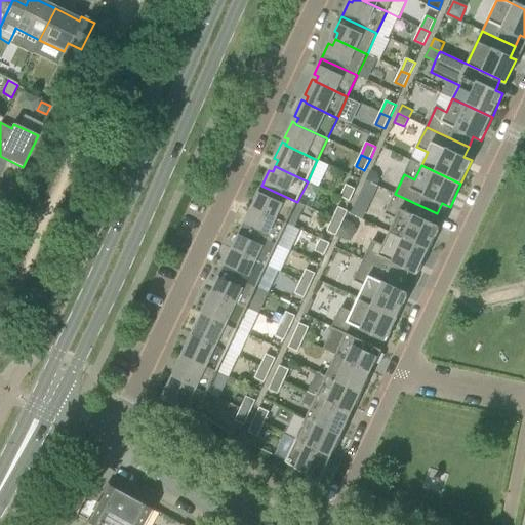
[(367,179),(377,185),(379,179),(376,172),(371,170),(367,179)]
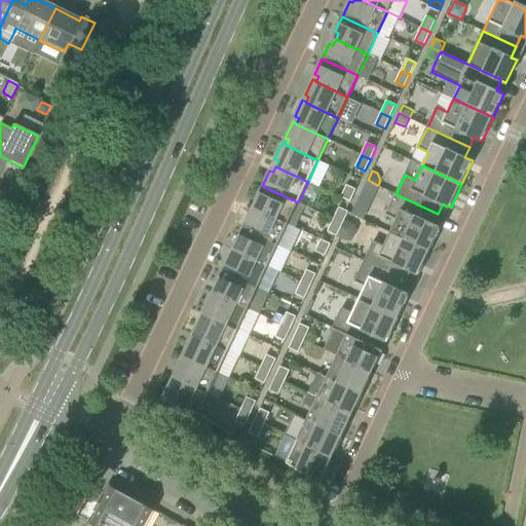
[(350,201),(357,189),(347,185),(341,197),(350,201)]
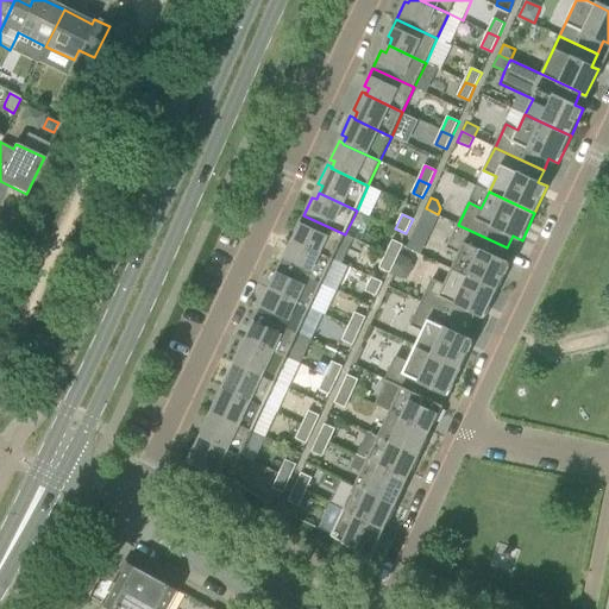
[(303,215),(295,232),(300,234),(296,242),(333,259),(345,234),(303,215)]
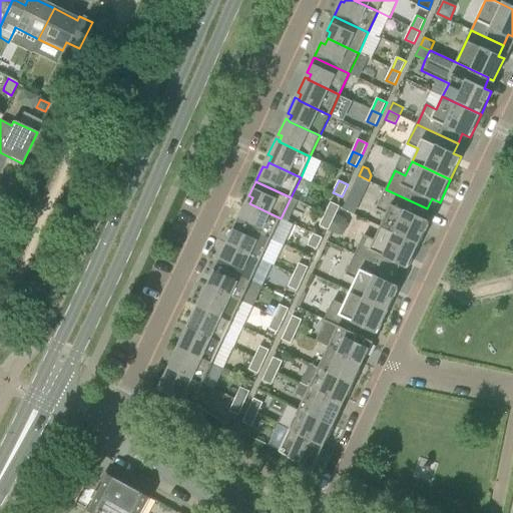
[(420,244),(430,222),(423,218),(427,208),(386,189),(377,208),(387,213),(381,226),(420,244)]
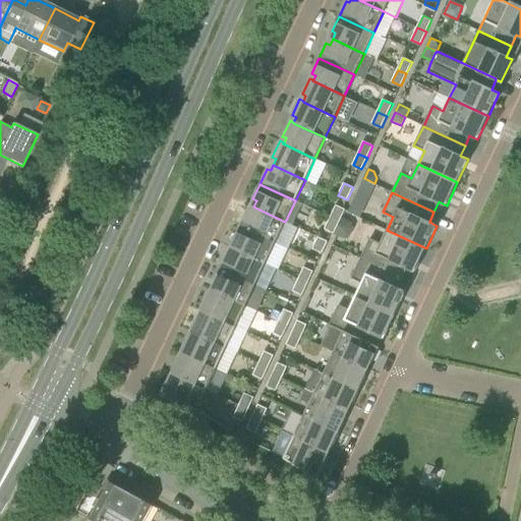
[(357,214),(361,205),(353,200),(349,210),(357,214)]
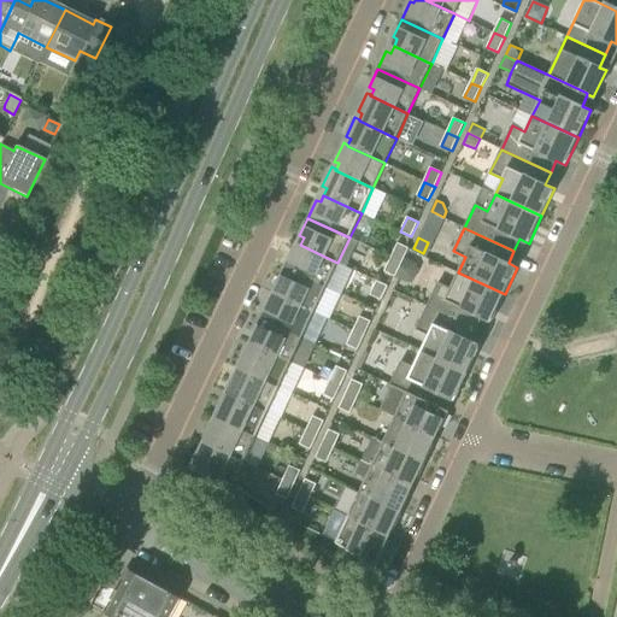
[(403,263),(404,258),(409,248),(398,242),(391,257),(403,263)]
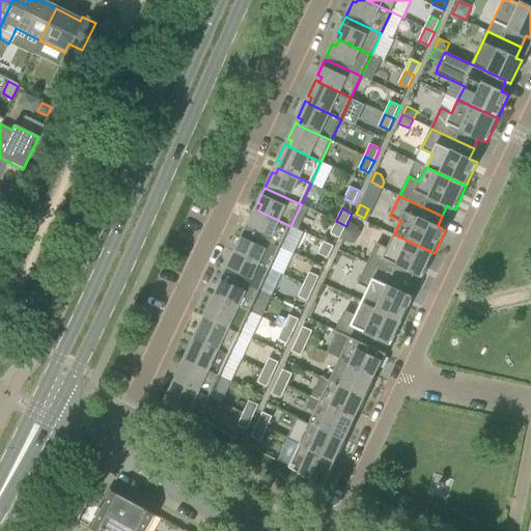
[(255,217),(252,215),(245,230),(281,247),(290,226),(258,211),(255,217)]
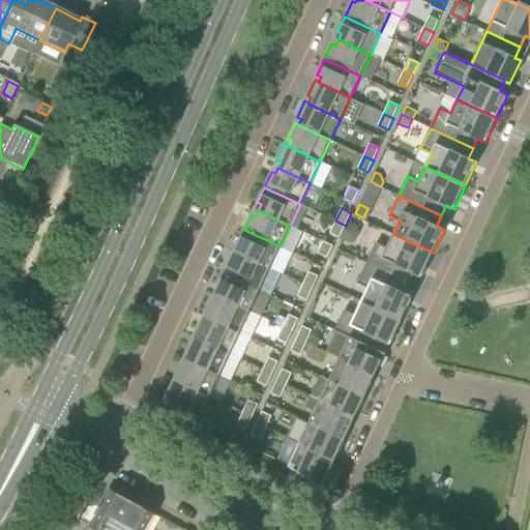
[(346,226),(335,221),(330,233),(340,237),(346,226)]
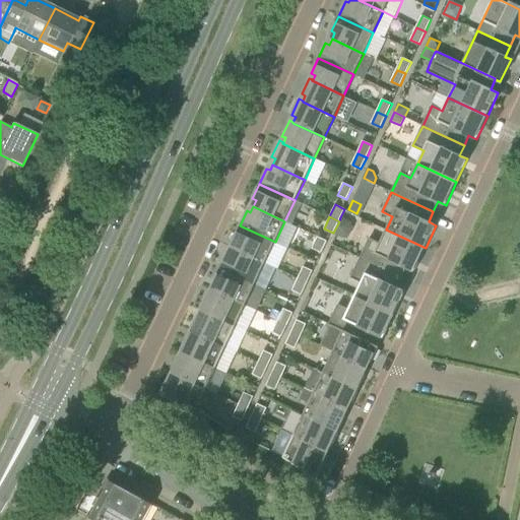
[(352,222),(340,217),(339,221),(333,233),(343,238),(349,236),(353,226),(352,222)]
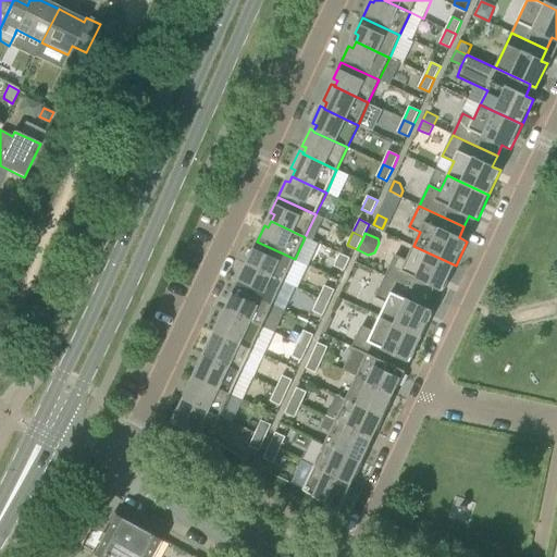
[(257,242),(249,258),(252,259),(250,265),(284,282),(295,259),(257,242)]
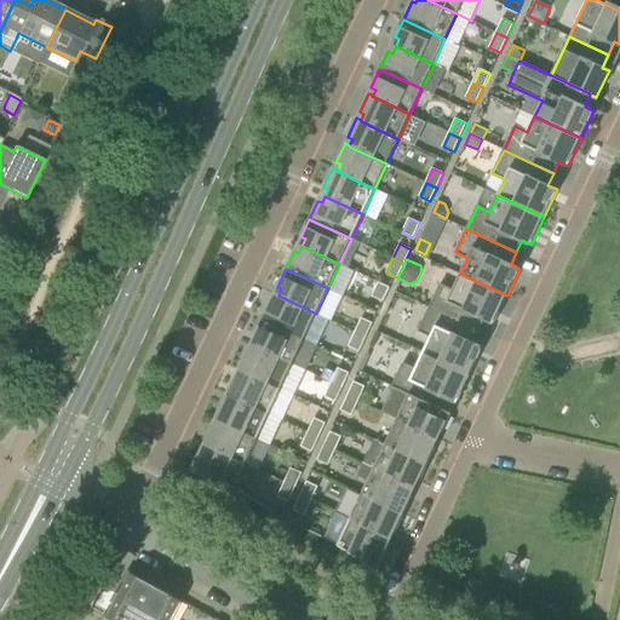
[(484,320),(494,323),(507,296),(460,274),(452,291),(440,285),(429,308),(478,331),(484,320)]
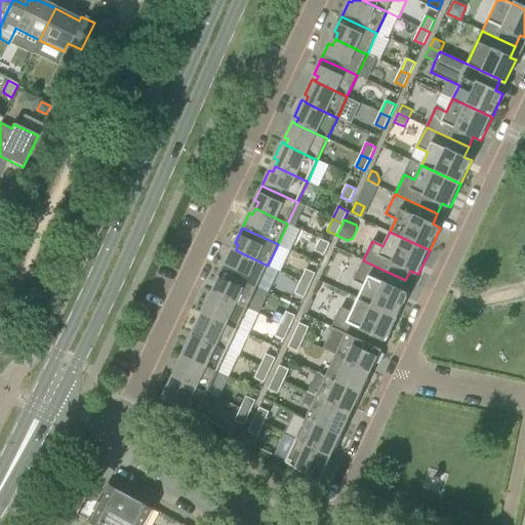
[(325,255),(330,243),(321,239),(316,251),(325,255)]
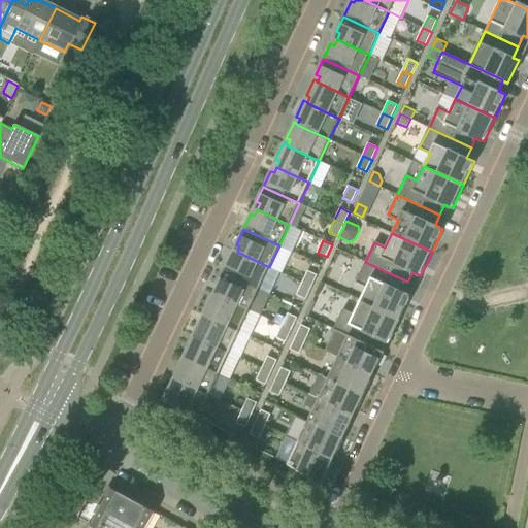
[(234,258),(230,256),(223,271),(259,289),(269,267),(237,252),(234,258)]
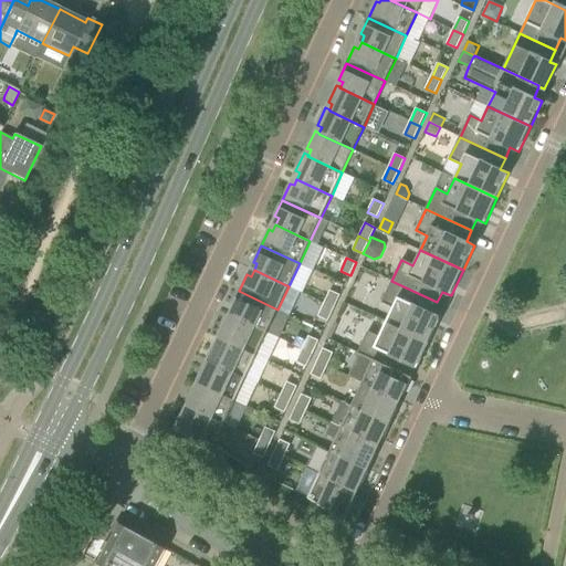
[(429,342),(441,317),(432,313),(437,302),(391,281),(381,303),(392,308),(386,322),(429,342)]
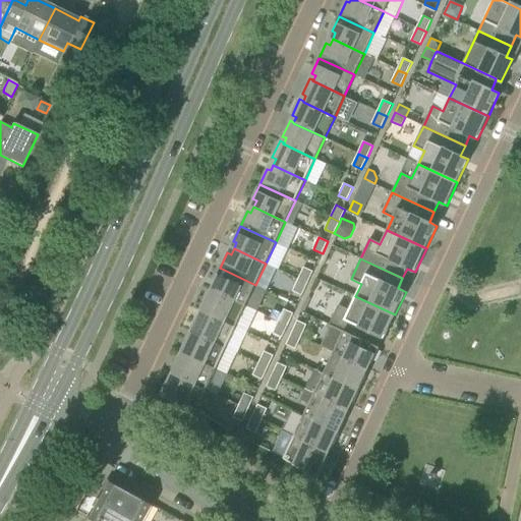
[(220,268),(213,283),(217,285),(214,291),(246,305),(255,285),(220,268)]
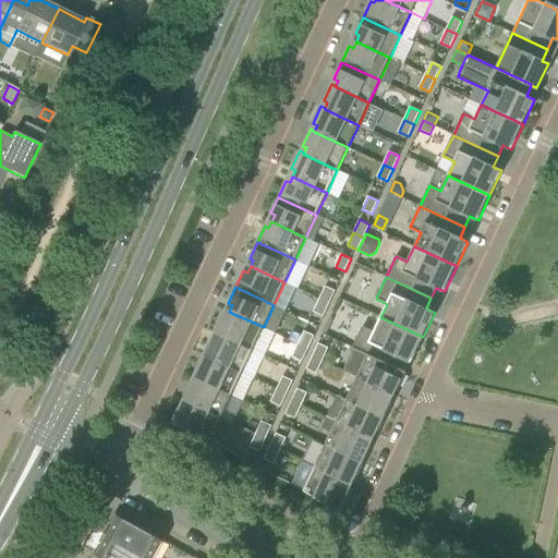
[(326,287),(320,299),(329,304),(336,291),(326,287)]
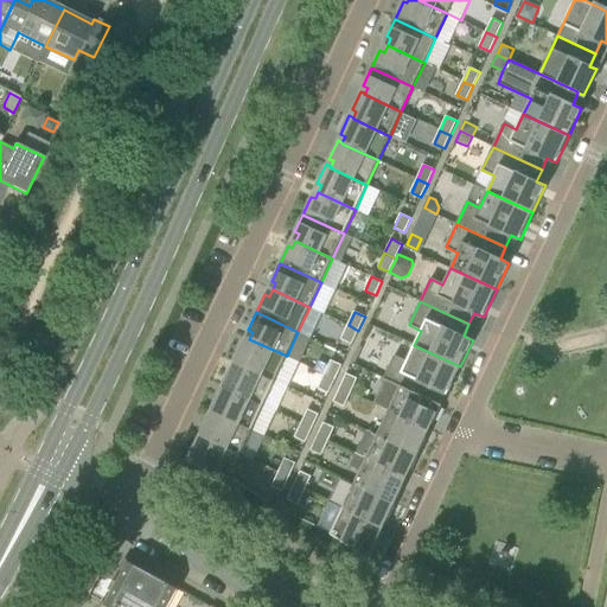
[(352,344),(358,331),(349,325),(342,339),(352,344)]
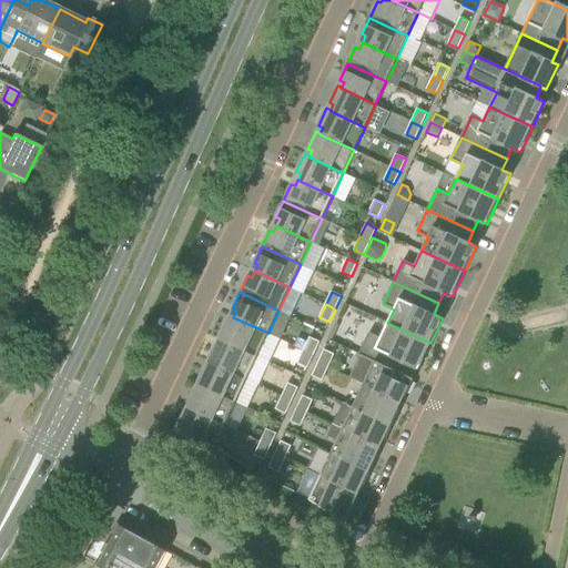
[(281,340),(269,333),(233,317),(231,323),(226,321),(219,338),(222,341),(223,340),(270,362),(281,340)]
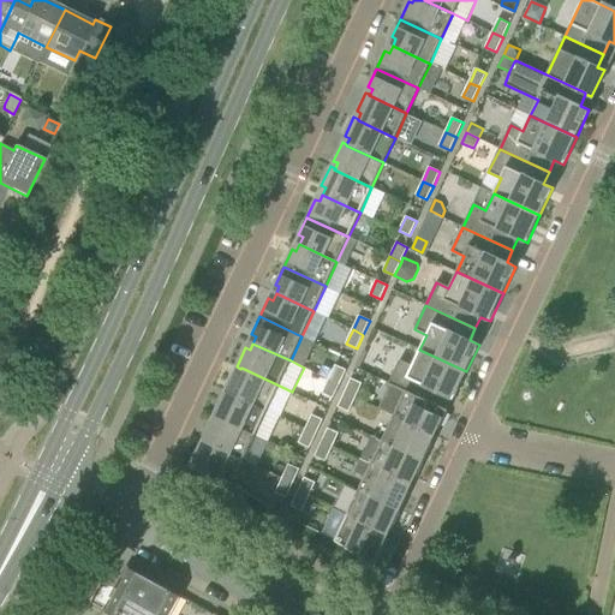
[(453,399),(466,371),(419,350),(412,366),(399,360),(388,384),(405,392),(406,392),(439,406),(445,395),(453,399)]
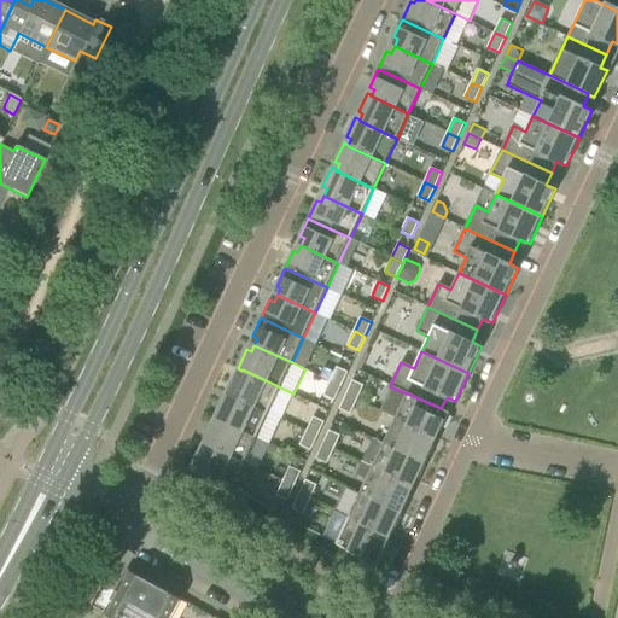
[(366,353),(359,368),(362,369),(369,354),(366,353)]
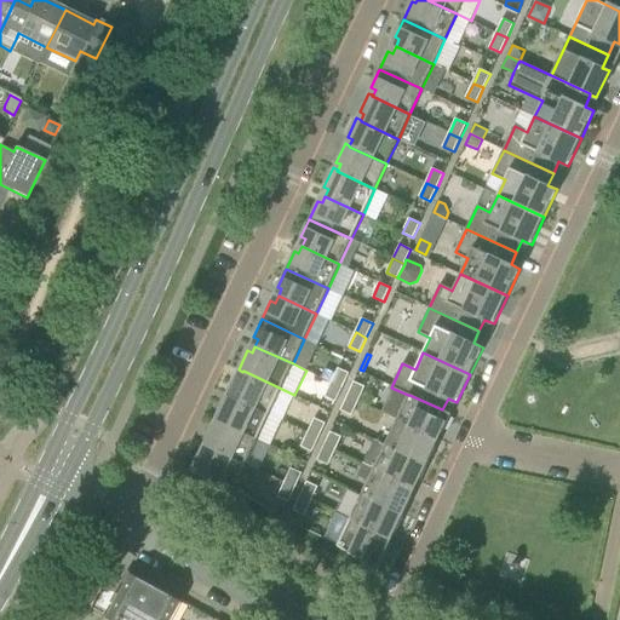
[(339,368),(332,383),(343,388),(350,373),(339,368)]
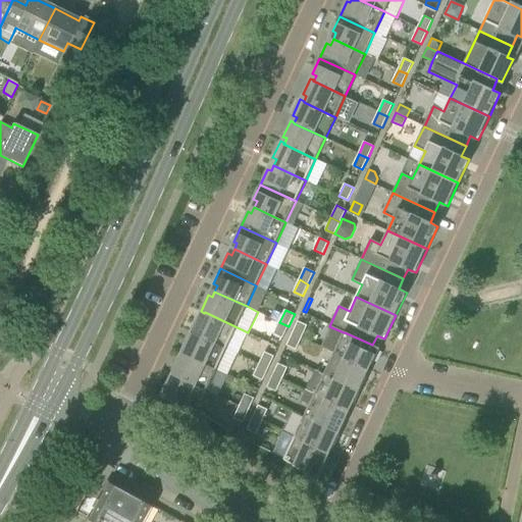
[(205,312),(204,313),(202,318),(198,316),(191,332),(195,333),(238,354),(248,332),(205,312)]
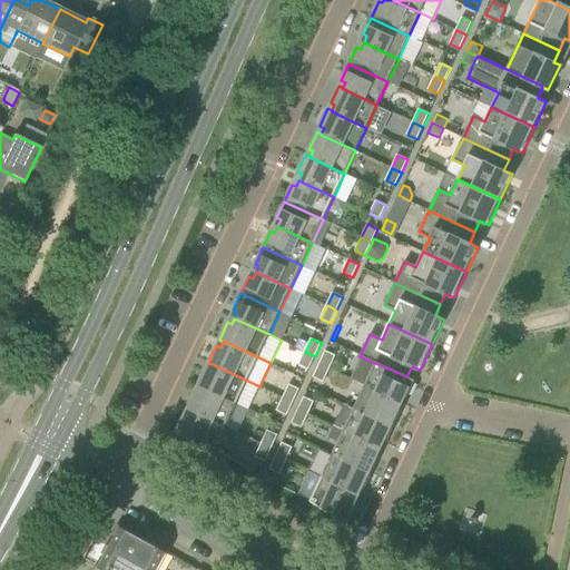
[(325,351),(320,364),(330,369),(336,355),(325,351)]
